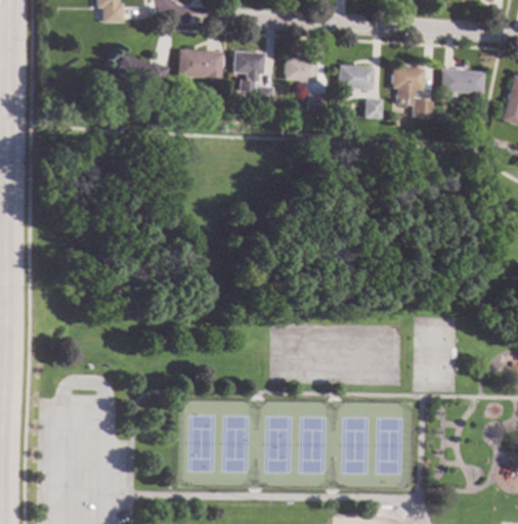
[(119,0),(119,3),(123,3),(123,23),(102,23),(102,8),(97,8),(97,0),(119,0)]
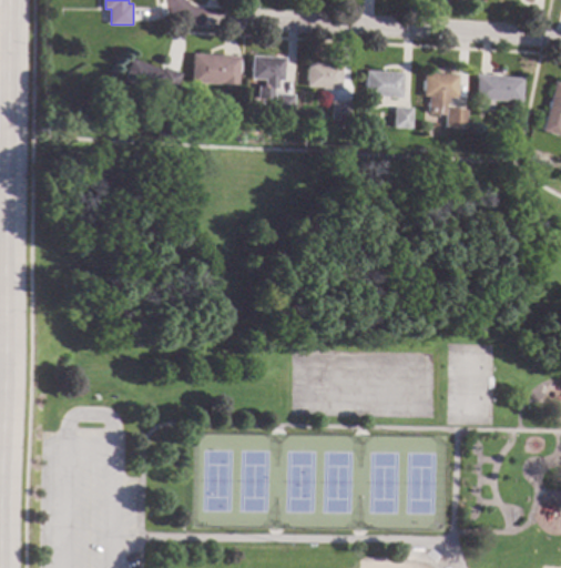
[(241,57),(240,87),(234,87),(234,89),(227,88),(227,87),(222,87),(222,84),(192,82),(194,54),(241,57)]
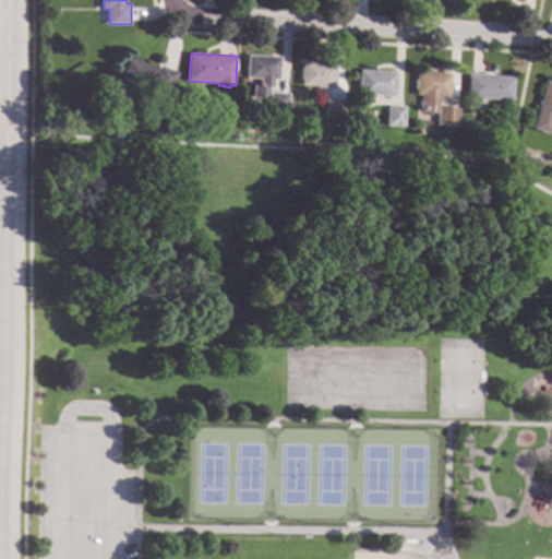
[(283,58),(282,80),(276,80),(276,87),(272,87),(272,98),(255,97),(256,84),(262,84),(263,79),(249,78),(250,56),(283,58)]
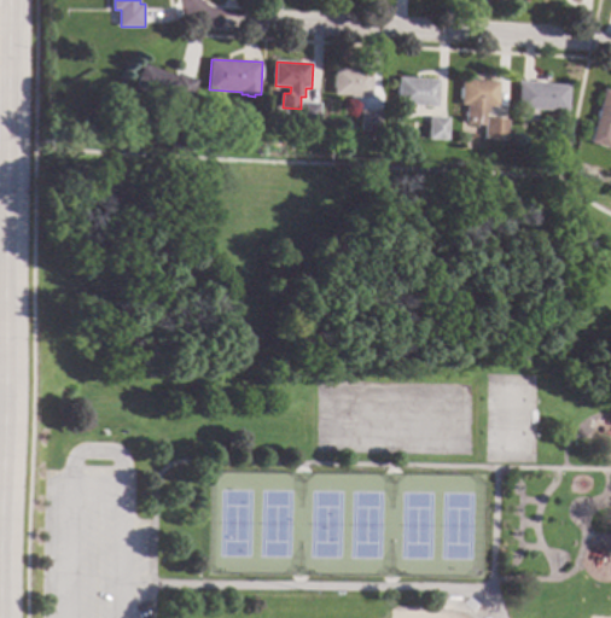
[(176,76),(178,73),(199,81),(191,104),(175,98),(174,101),(135,87),(144,64),(176,76)]
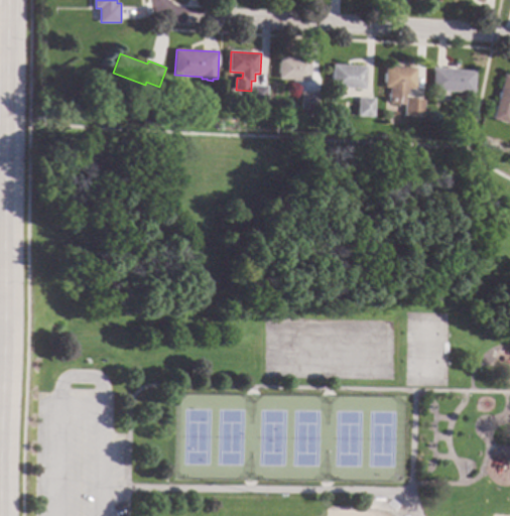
[(312,58),(311,82),(293,81),(293,80),(280,79),(281,57),(312,58)]
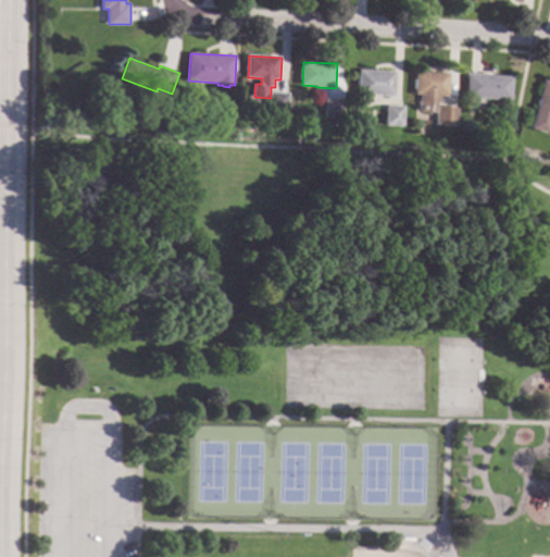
[(397,72),(396,97),(360,95),(361,70),(397,72)]
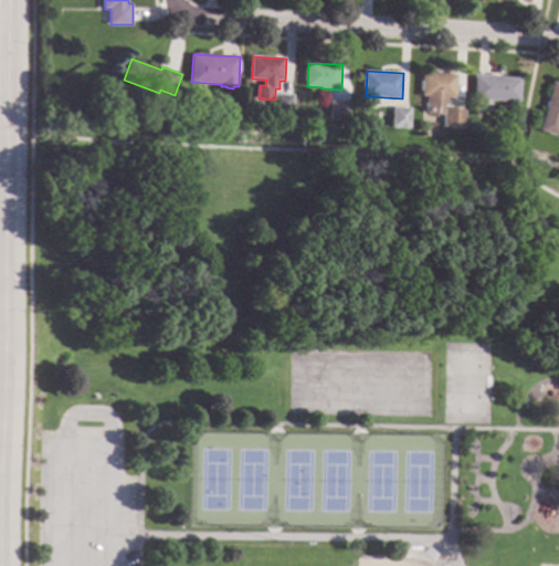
[(459,75),(456,97),(449,97),(447,108),(466,109),(464,128),(445,127),(445,114),(428,113),(429,96),(423,96),(425,73),(459,75)]
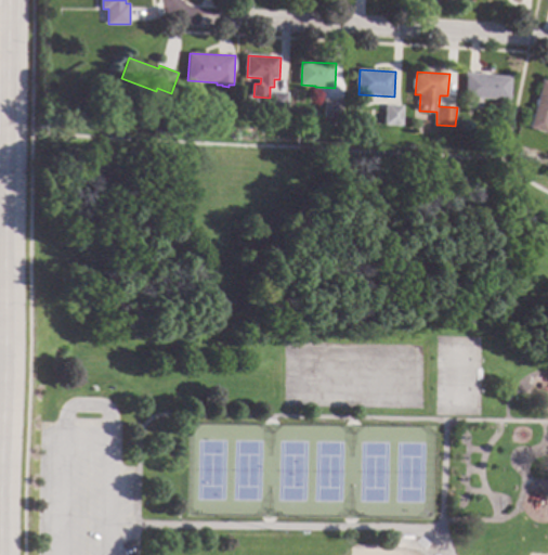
[(494,74),(494,76),(511,77),(510,100),(466,98),(467,76),(466,76),(466,73),(494,74)]
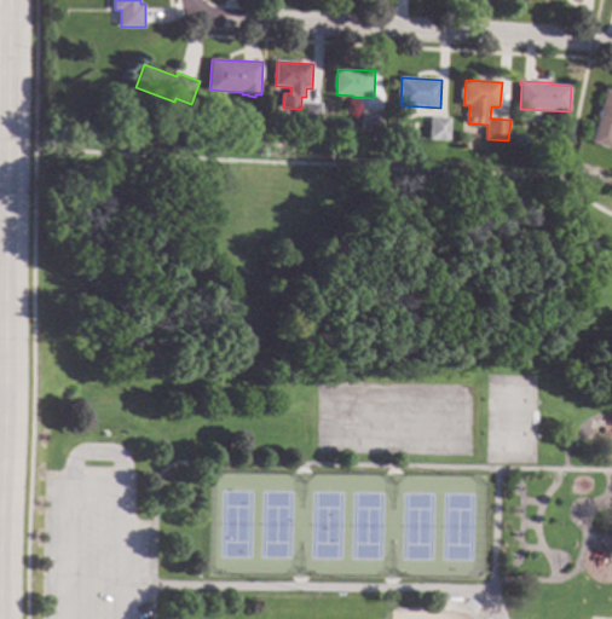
[(611,148),(593,143),(607,90),(611,91),(611,148)]
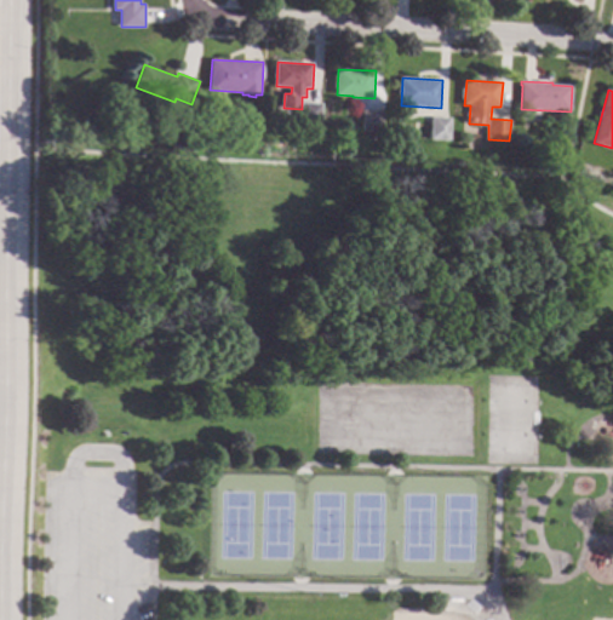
[(324,103),(322,124),(302,122),(303,102),(324,103)]
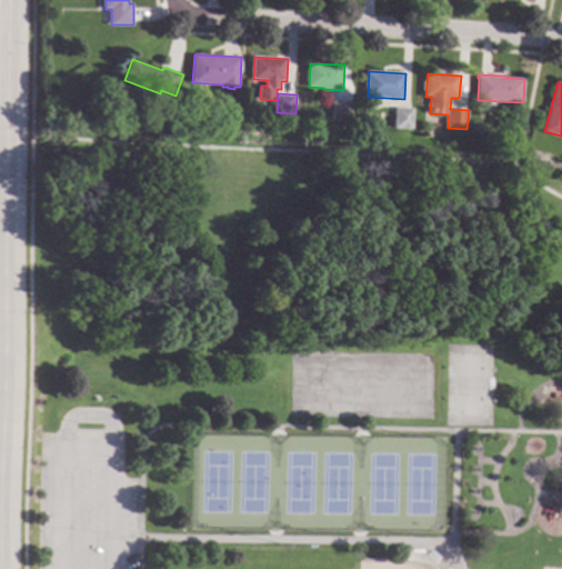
[(352,102),(352,122),(350,122),(349,129),(337,129),(337,122),(334,122),(334,101),(352,102)]
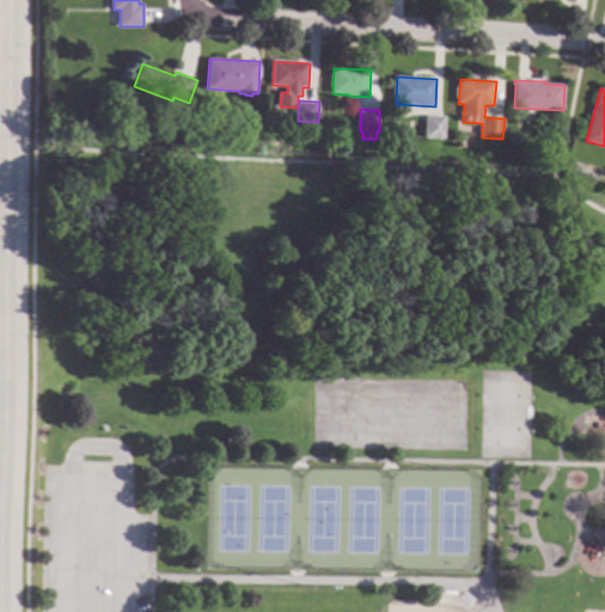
[(447,117),(446,139),(427,138),(428,116),(447,117)]
